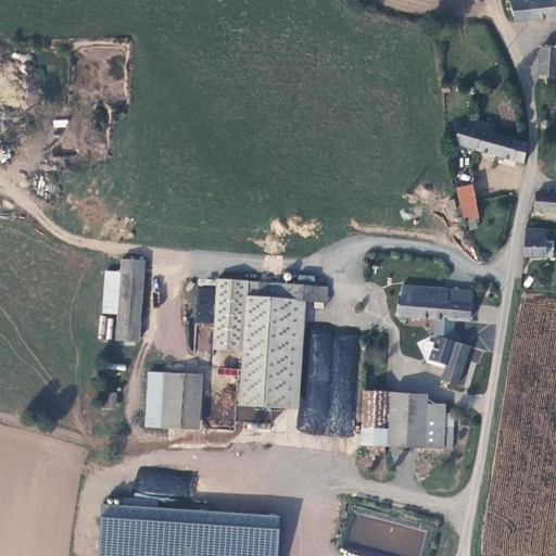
[(555,0),(509,0),(515,20),(555,16),(555,0)]
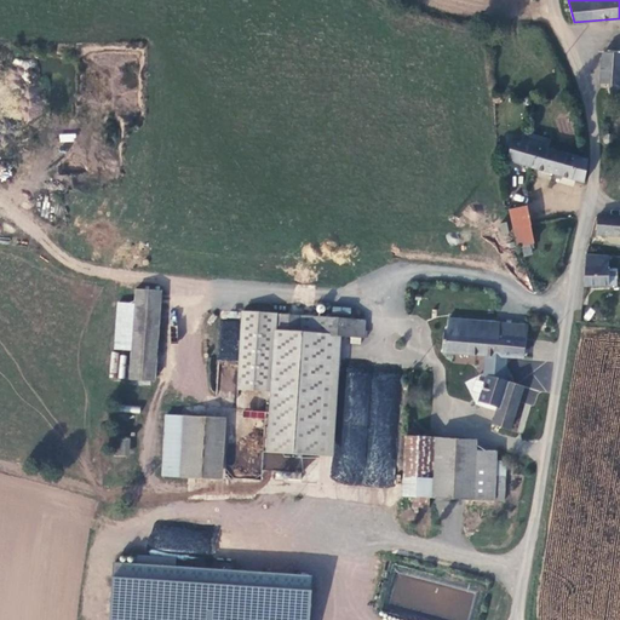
[(619,53),(603,53),(602,82),(610,84),(610,97),(619,96),(619,53)]
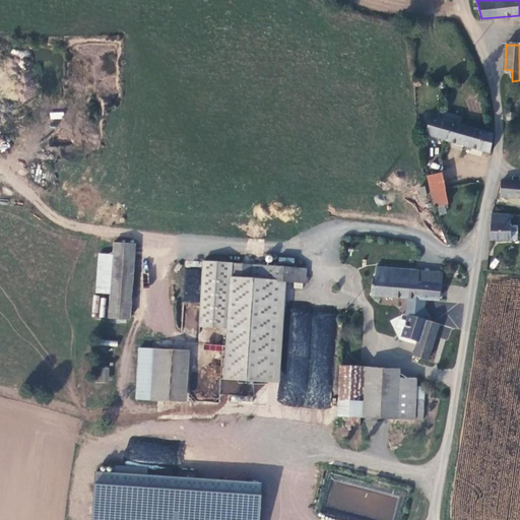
[(50,120),(63,118),(63,112),(50,113),(50,120)]
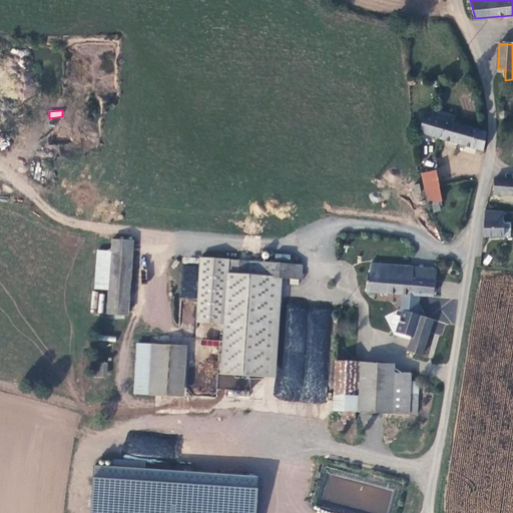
[(485,136),(484,130),(425,116),(419,132),(483,148),(485,136)]
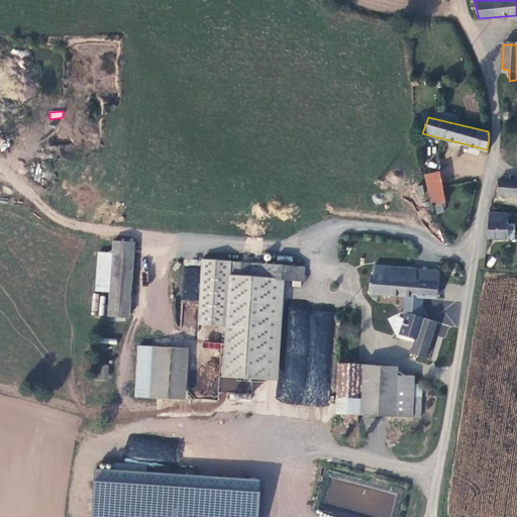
[(428,187),(441,186),(439,173),(426,175),(428,187)]
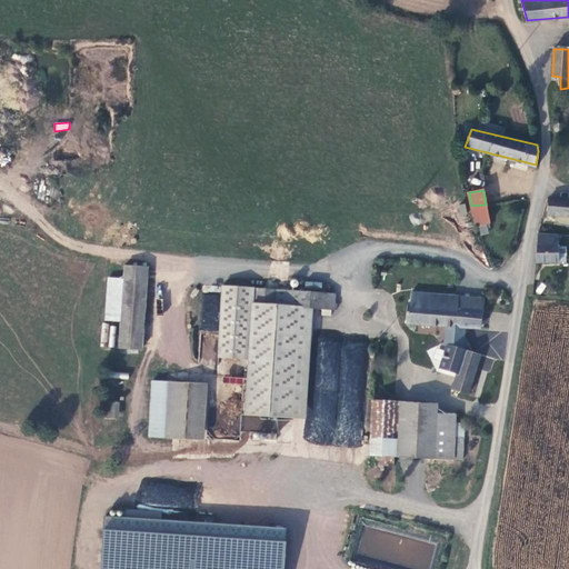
[(568,199),(549,197),(548,213),(558,215),(558,211),(568,212),(568,199)]
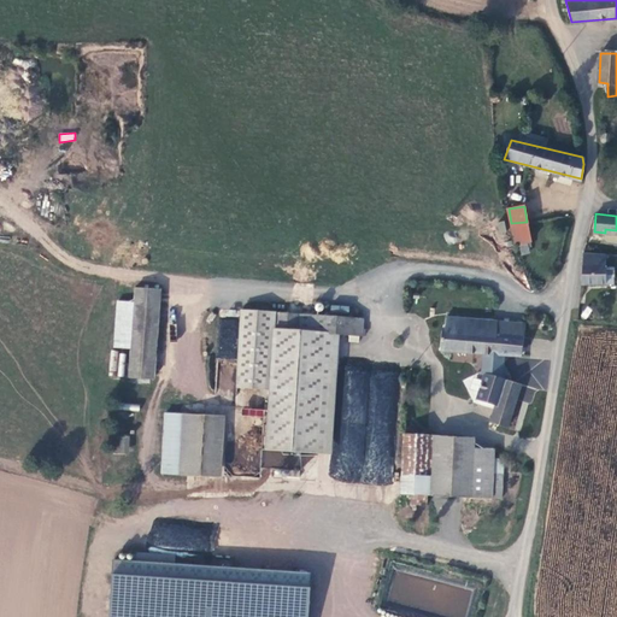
[(532,244),(527,222),(511,223),(518,246),(532,244)]
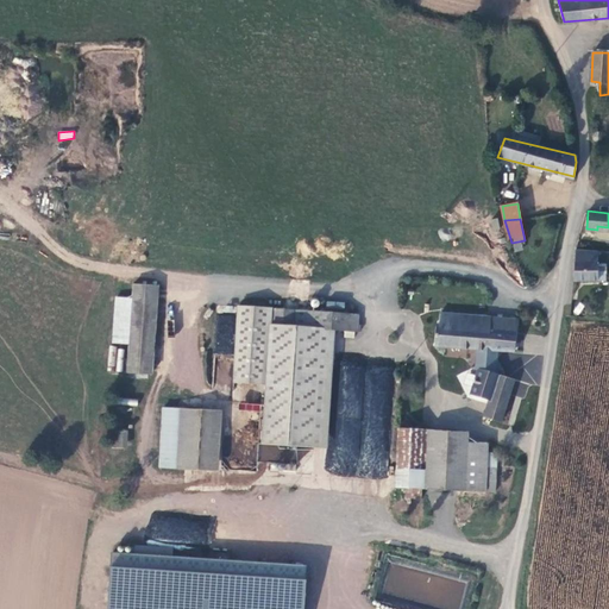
[(575,281),(596,282),(598,252),(578,250),(575,281)]
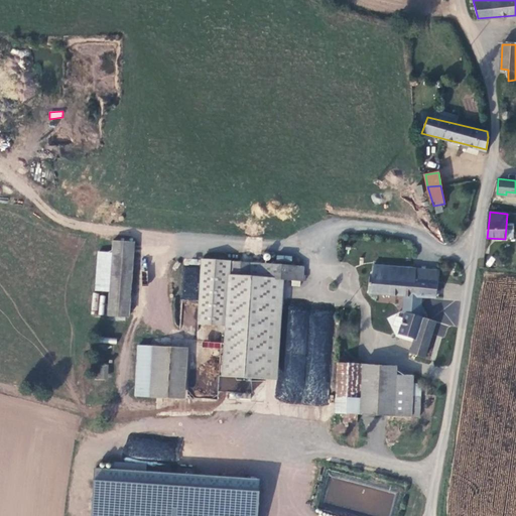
[(129,316),(135,241),(116,240),(110,315),(129,316)]
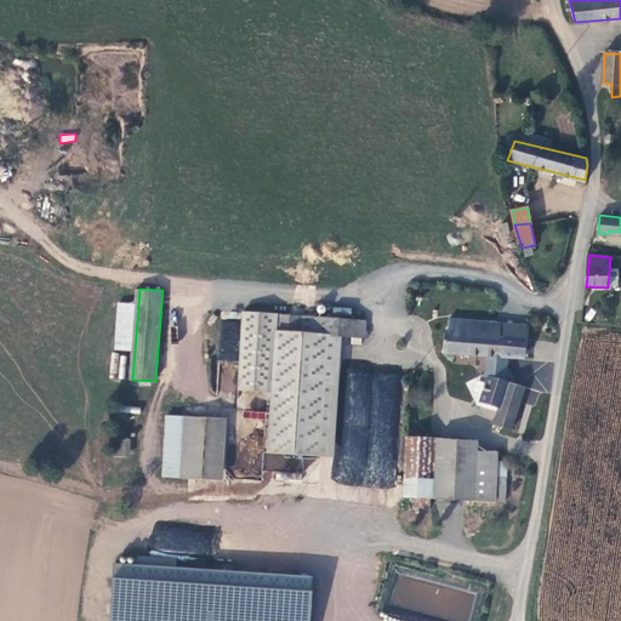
[(365,322),(279,313),(279,325),(274,325),(274,330),(278,331),(331,335),(364,337),(365,322)]
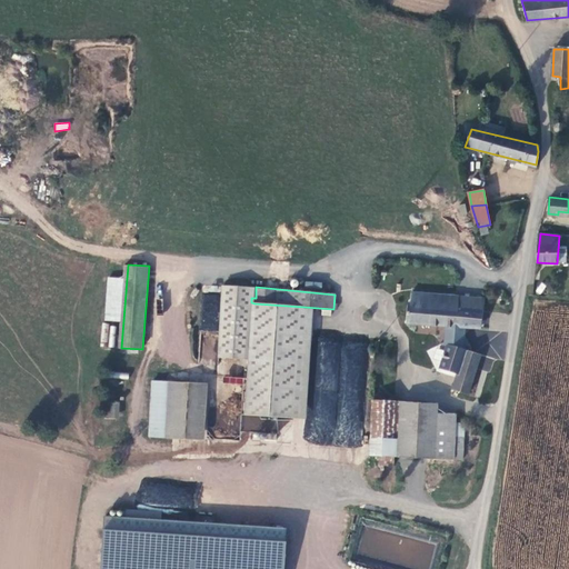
[(479,328),(481,298),(458,297),(412,291),(411,302),(408,302),(407,322),(479,328)]
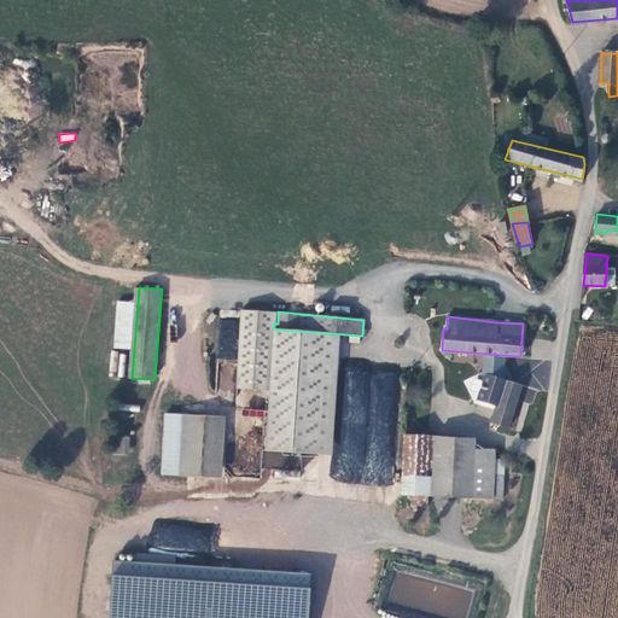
[(330,333),(277,330),(267,449),(320,455),(330,333)]
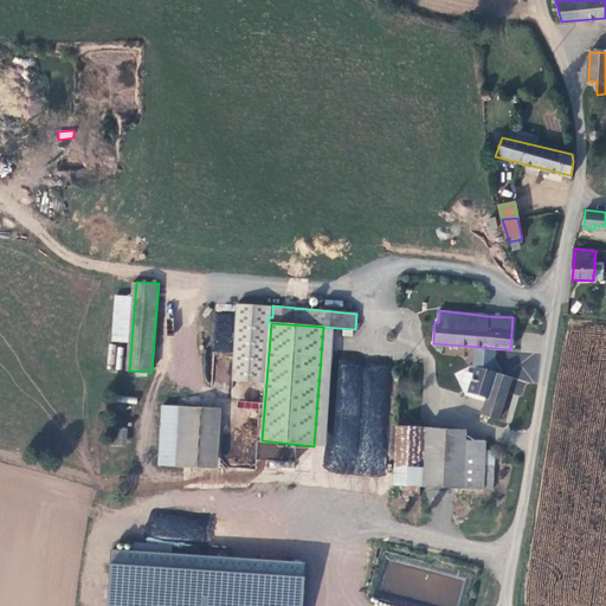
[(109,345),(107,368),(121,369),(123,346),(109,345)]
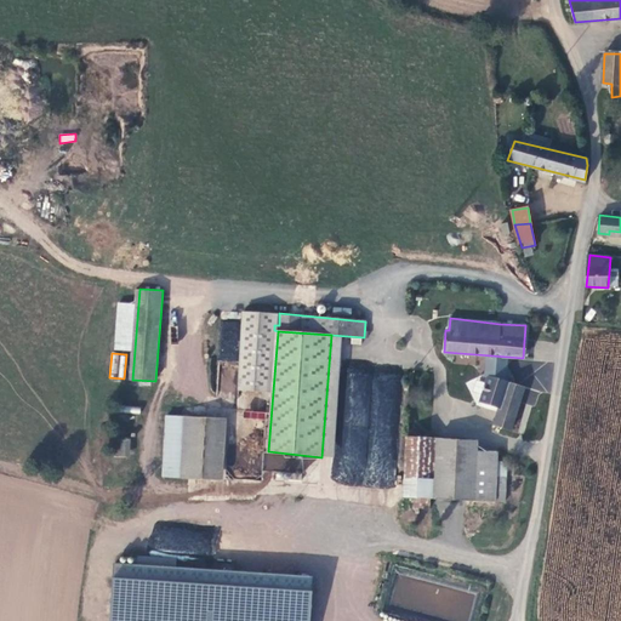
[(531,419),(516,415),(523,386),(488,375),(480,402),(499,406),(494,426),(528,434),(531,419)]
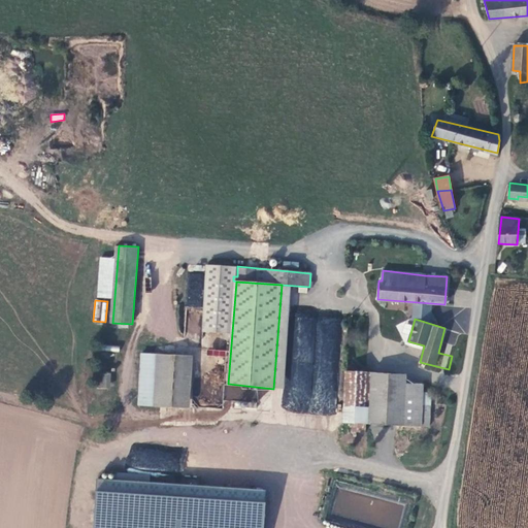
[(458,332),(444,328),(438,353),(452,356),(458,332)]
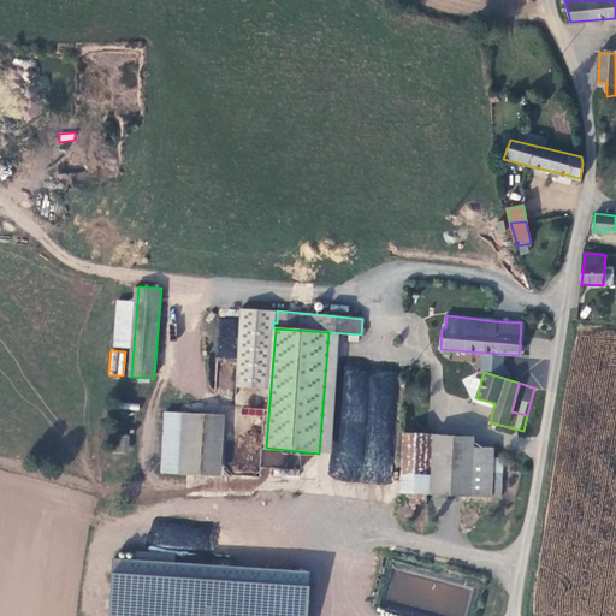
[(161,472),(179,473),(184,412),(167,410),(161,472)]
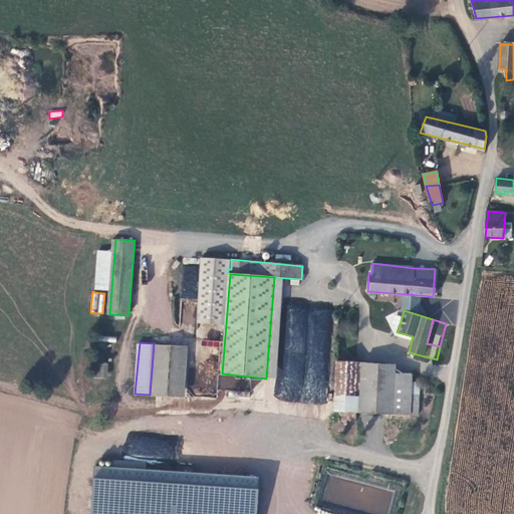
[(180,347),(154,343),(150,395),(177,398),(180,347)]
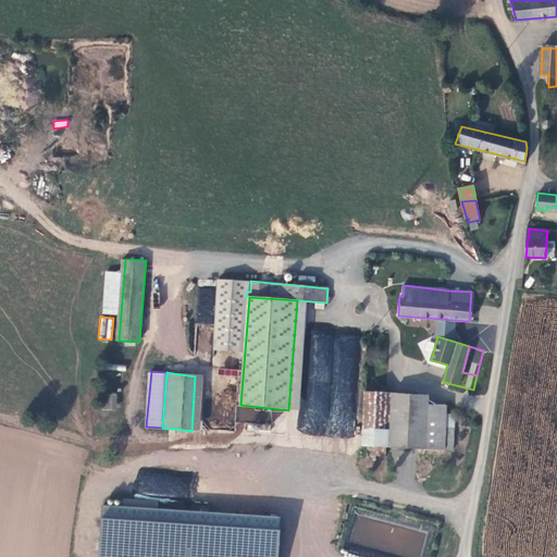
[(391,393),(368,392),(364,446),(388,447),(391,393)]
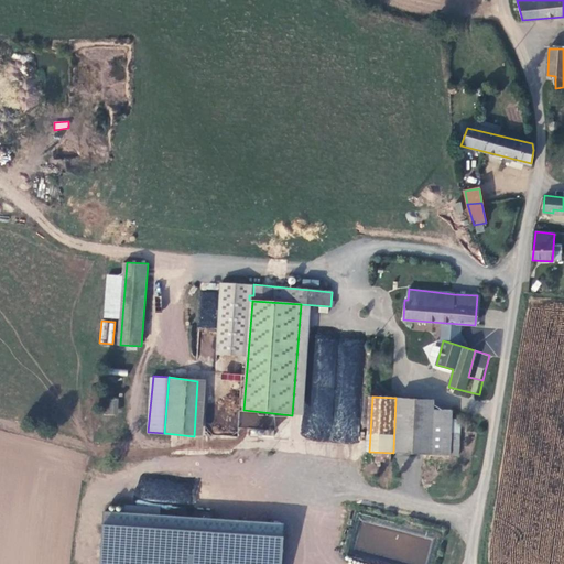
[(396,452),(431,454),(432,409),(433,399),(398,397),(396,452)]
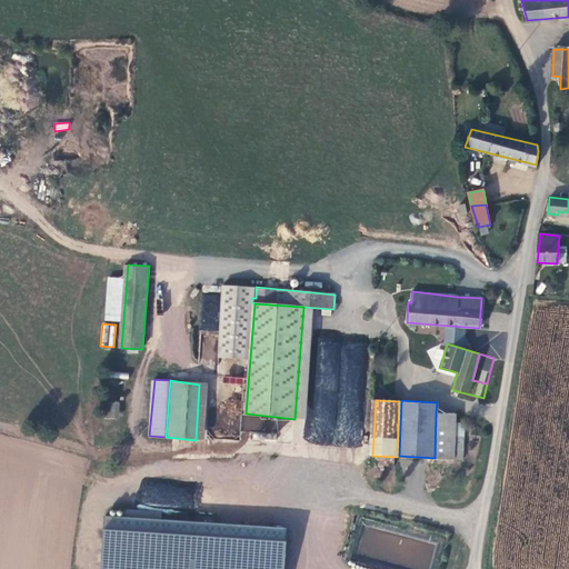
[(107,401),(106,418),(118,418),(119,402),(107,401)]
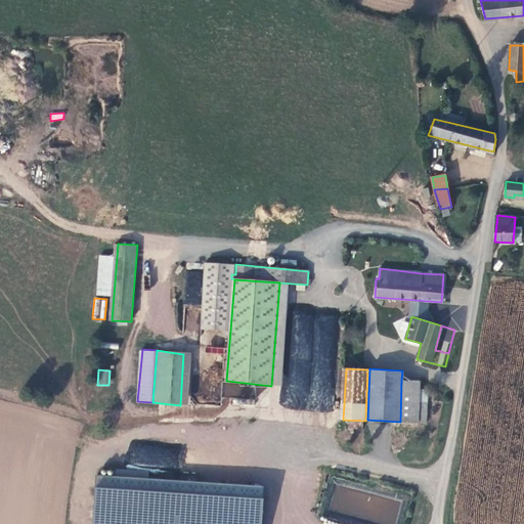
[(420,381),(401,380),(400,422),(418,423),(420,381)]
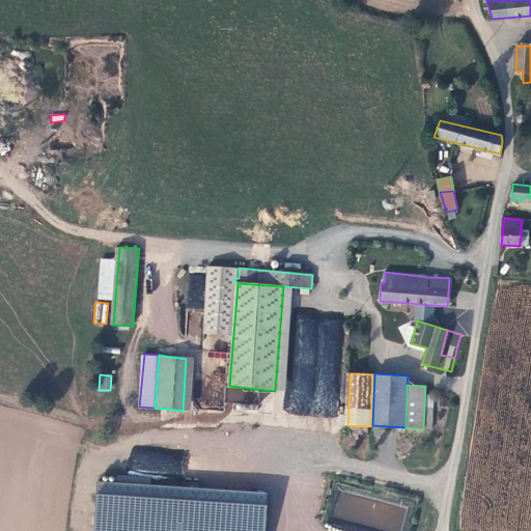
[(92,530),(263,530),(267,493),(95,481),(92,530)]
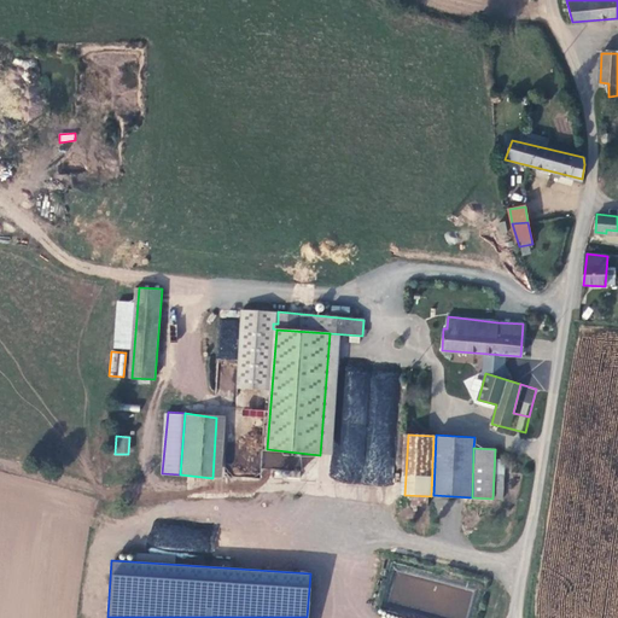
[(408,608),(449,617),(466,617),(473,592),(395,572),(386,605),(408,610),(408,608)]
